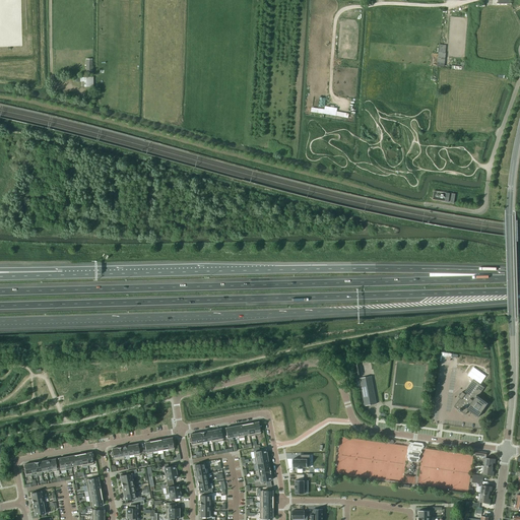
[(92,78),(80,78),(80,82),(84,82),(84,87),(92,86),(92,78)]
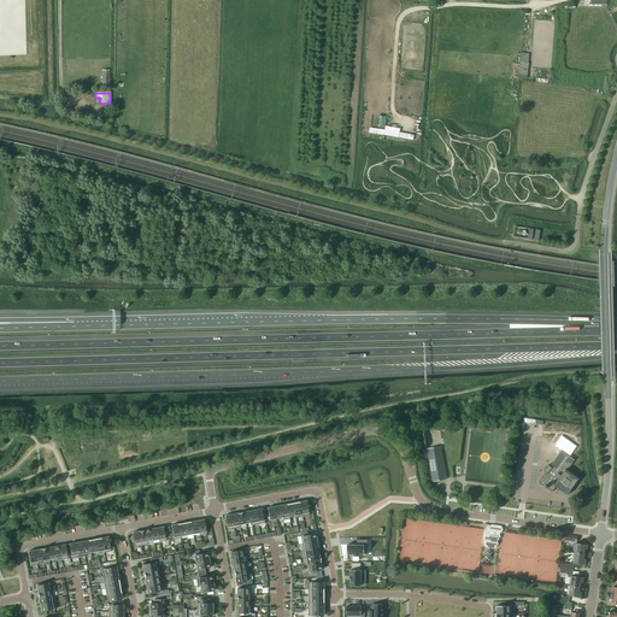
[(386,130),(370,128),(369,133),(413,140),(415,135),(400,133),(400,129),(386,127),(386,130)]
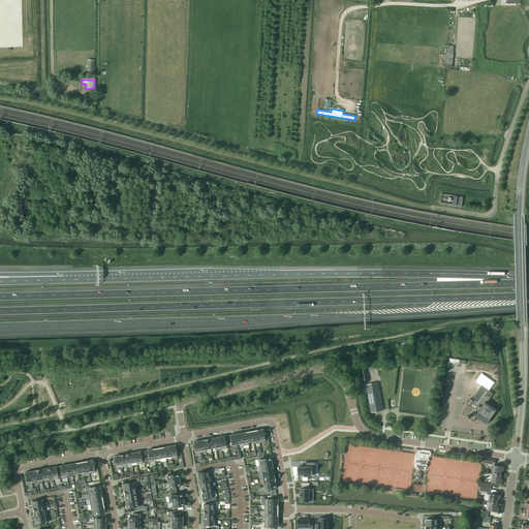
[(383,410),(378,382),(366,385),(371,412),(383,410)]
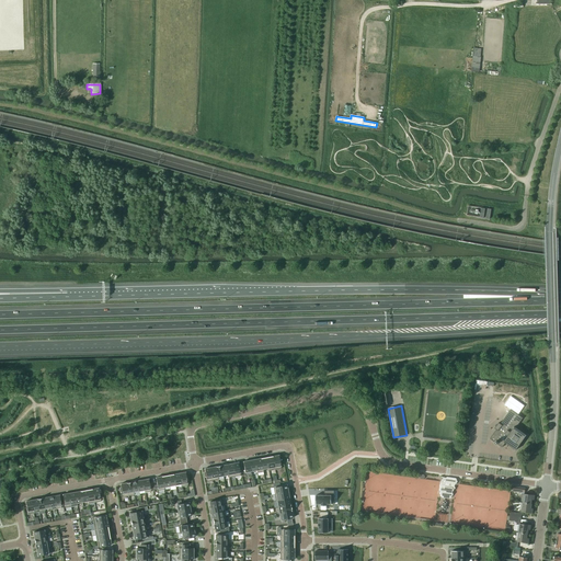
[(497,444),(502,447),(505,443),(516,450),(519,445),(521,445),(524,442),(523,442),(526,435),(516,428),(523,418),(511,410),(501,424),(497,422),(493,427),(496,430),(490,438),(495,443),(494,443),(496,445),(497,444)]
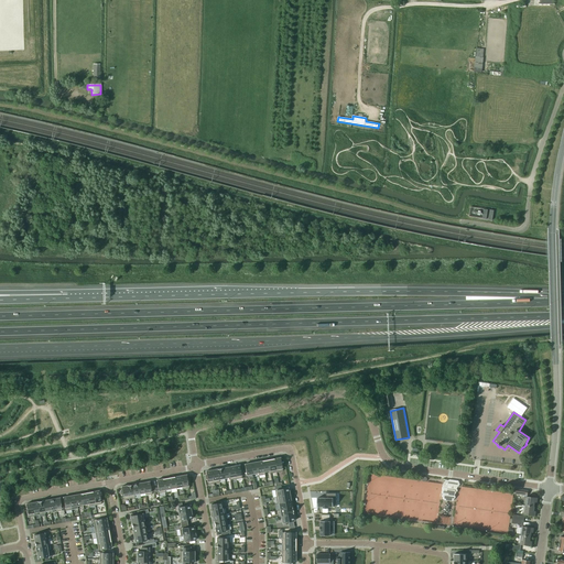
[(206,475),(205,475),(206,479),(207,479),(208,485),(214,484),(212,470),(206,472),(206,475)]
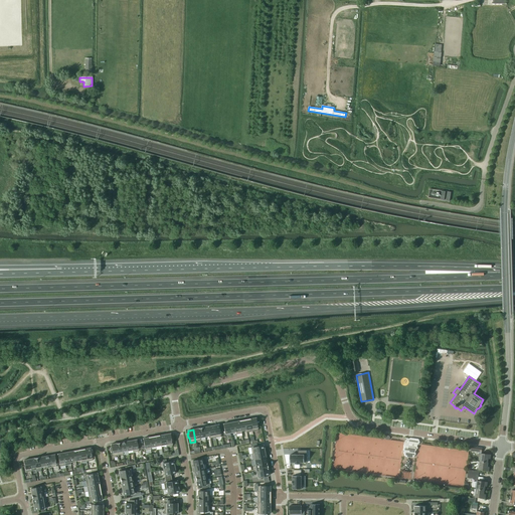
[(172,438),(171,438),(170,434),(165,435),(167,447),(172,446),(172,442),(173,442),(172,438)]
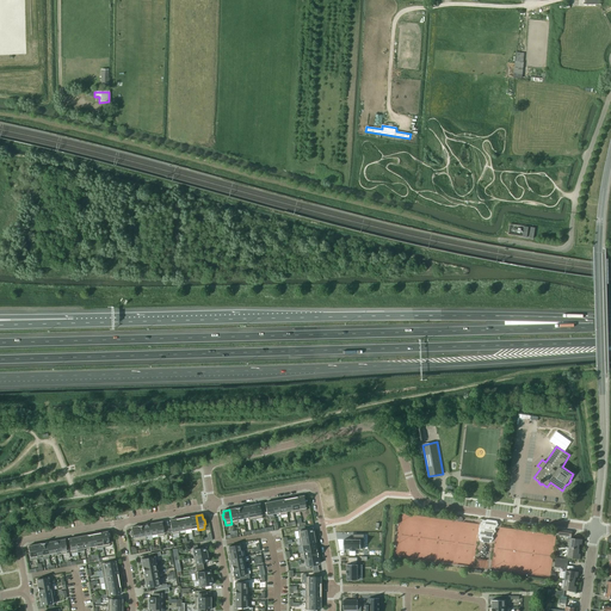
[(495,529),(497,526),(498,525),(498,523),(494,522),(493,524),(491,524),(489,522),(483,520),(480,525),(479,529),(480,532),(479,534),(482,542),(491,543),(494,538),(493,536),(495,532),(495,529)]
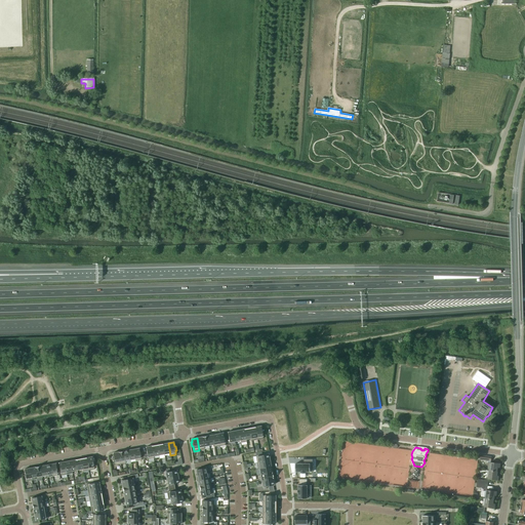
[(120,465),(118,452),(113,453),(114,456),(112,456),(113,460),(114,460),(115,465),(120,465)]
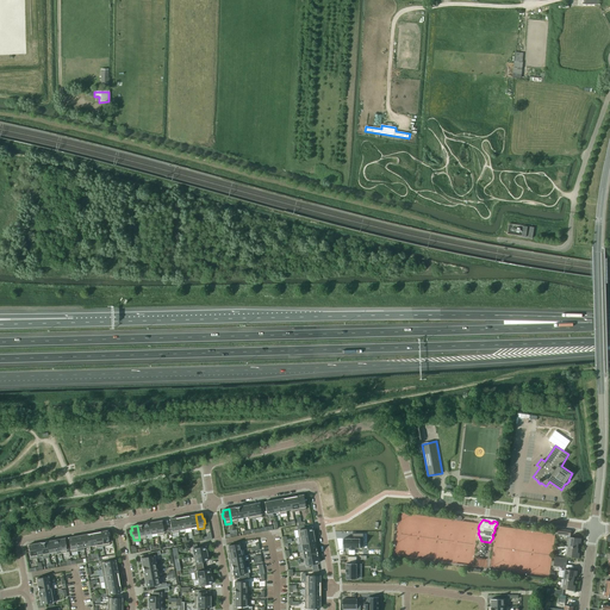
[(312,528),(298,530),(299,537),(313,535),(312,528)]
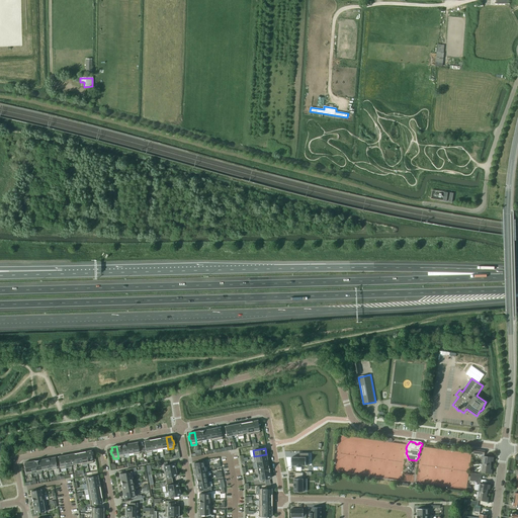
[(292,457),(291,457),(291,465),(292,465),(296,465),(296,466),(296,467),(301,467),(301,466),(301,465),(306,465),(309,465),(309,453),(299,453),(299,457),(297,457),(292,457)]
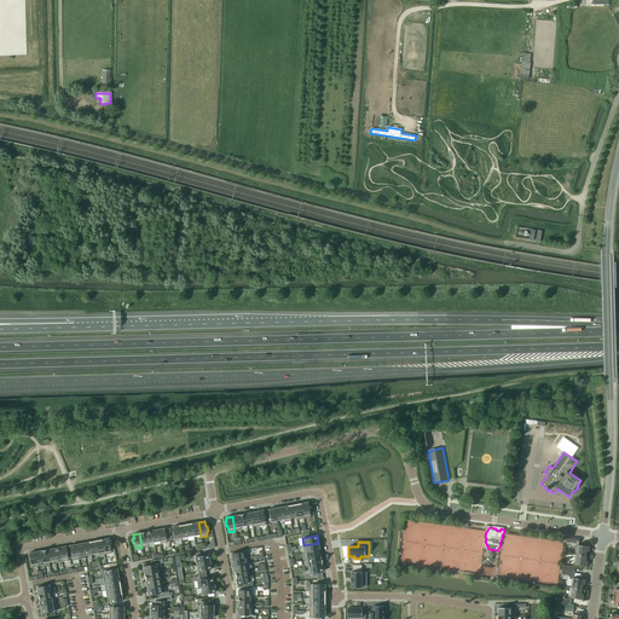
[(318,543),(304,545),(305,553),(319,550),(318,543)]
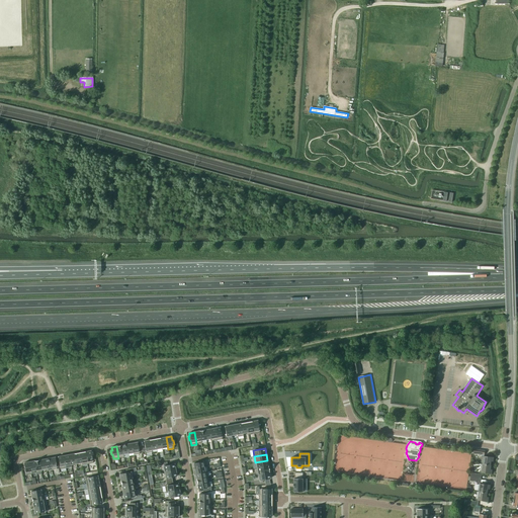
[(491,466),(491,461),(493,461),(494,457),(485,456),(484,456),(483,464),(491,466)]
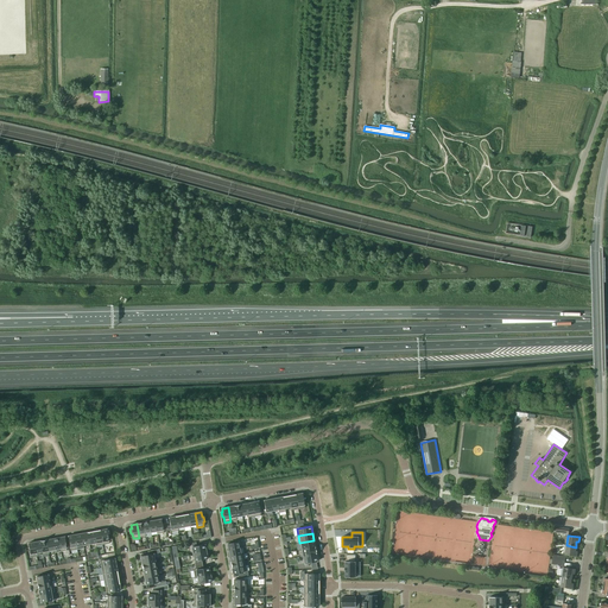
[(314,540),(299,543),(301,543),(302,549),(301,550),(315,548),(314,540)]
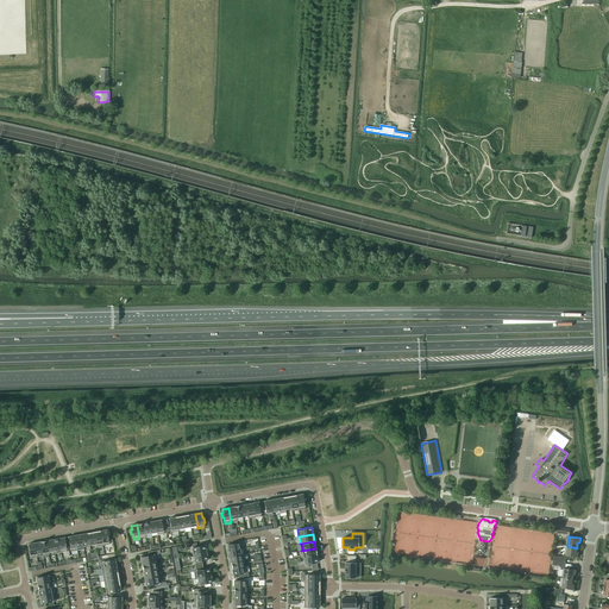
[(206,553),(205,546),(192,548),(193,556),(206,553)]
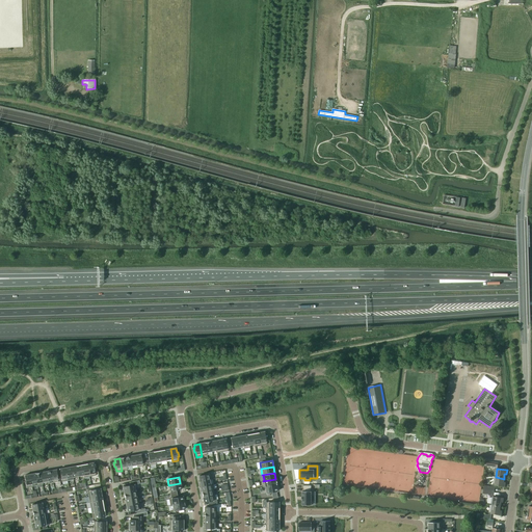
[(503,482),(504,479),(496,477),(495,485),(505,486),(505,482),(503,482)]
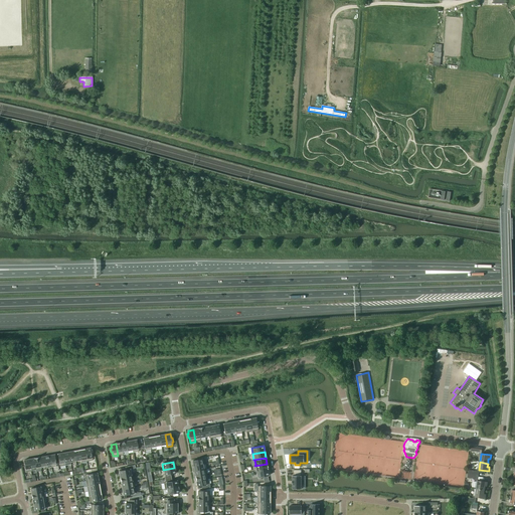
[(267,464),(254,466),(255,472),(268,470),(267,464)]
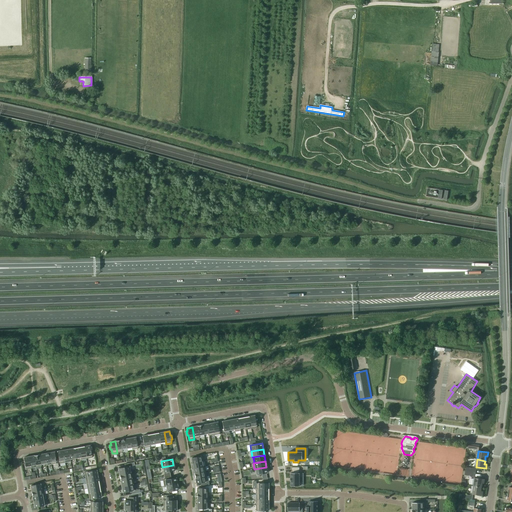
[(175,471),(173,465),(162,467),(164,476),(170,475),(170,472),(175,471)]
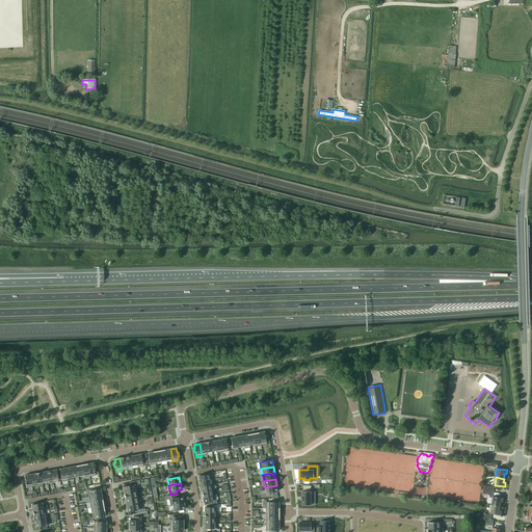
[(135,491),(134,484),(123,486),(124,494),(135,491)]
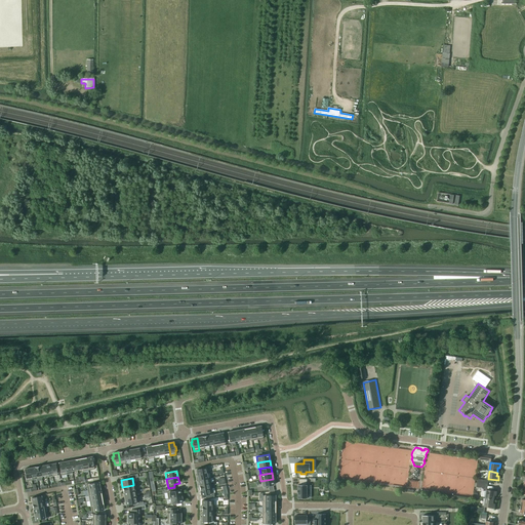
[(273,479),(260,481),(261,481),(263,487),(274,485),(273,479)]
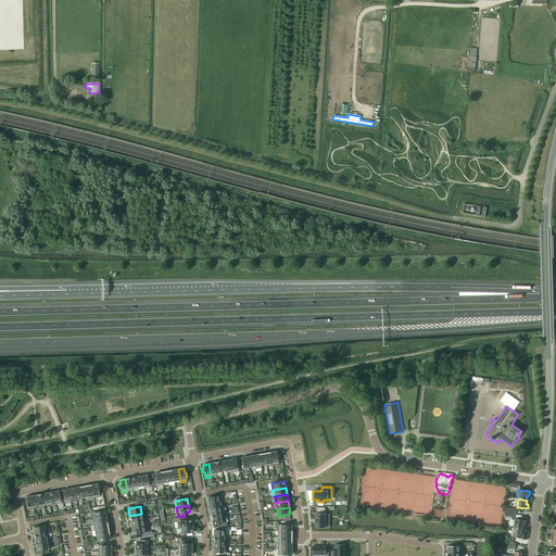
[(316,519),(316,522),(316,528),(325,528),(325,514),(325,512),(325,507),(317,507),(317,512),(317,514),(316,514),(316,519)]
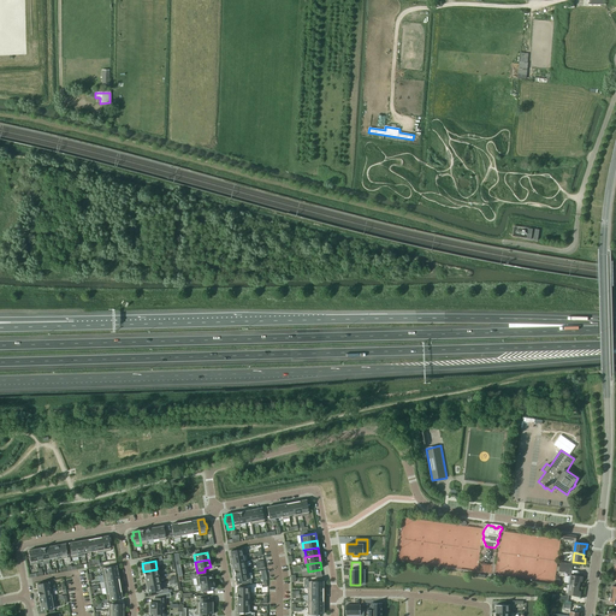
[(213,582),(212,575),(206,576),(205,572),(197,573),(200,585),(213,582)]
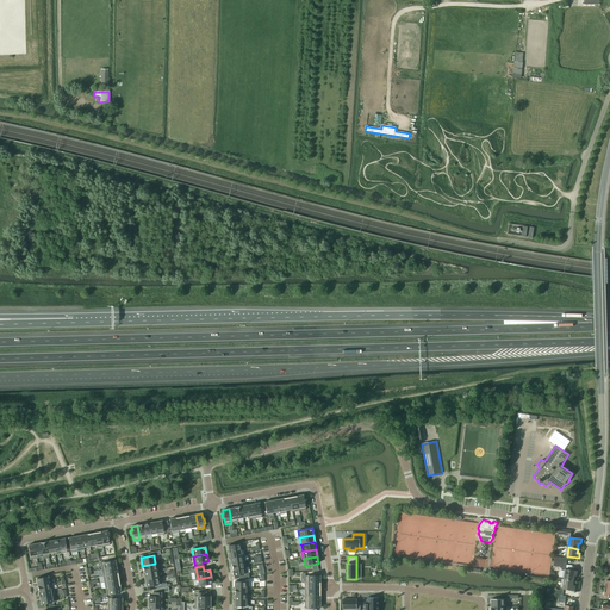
[(160,577),(159,570),(143,572),(145,579),(160,577)]
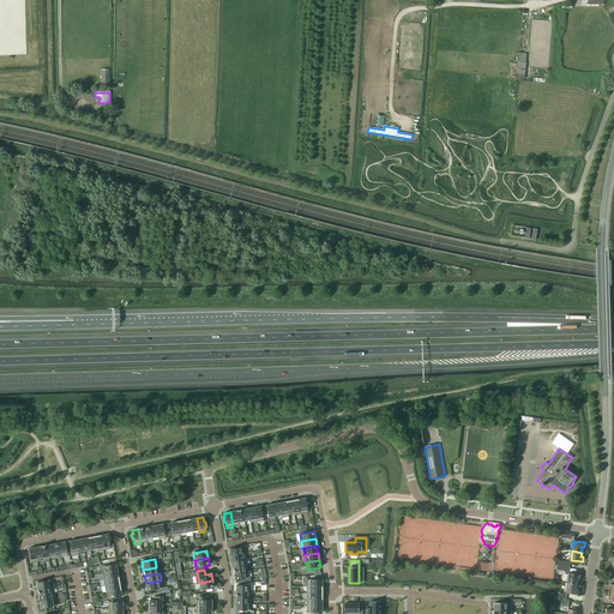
[(577,585),(578,579),(581,579),(581,575),(567,573),(566,584),(567,584),(577,585)]
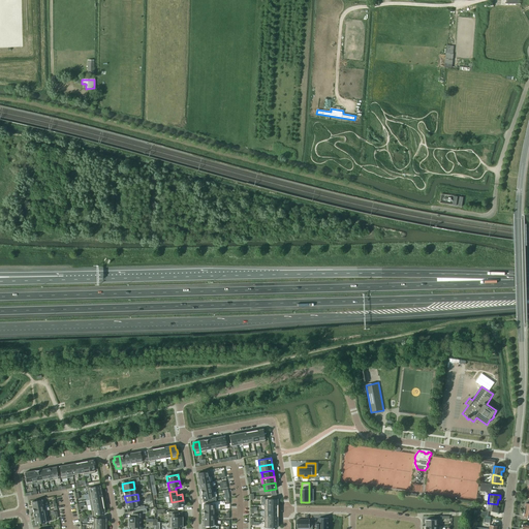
[(138,507),(137,501),(138,500),(126,502),(127,509),(138,507)]
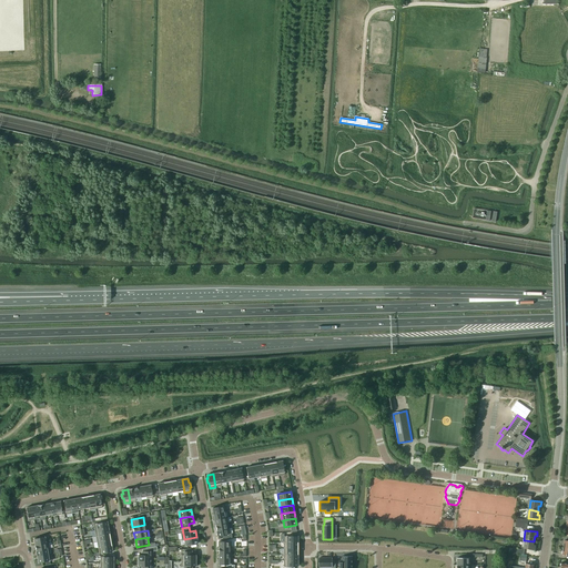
[(198,544),(196,537),(184,539),(185,546),(198,544)]
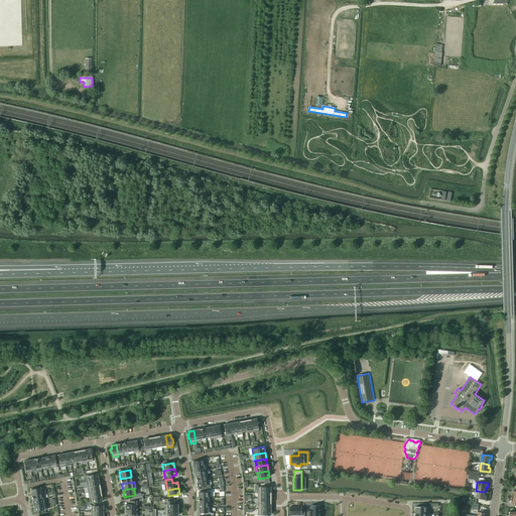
[(486,499),(487,495),(485,495),(485,492),(477,491),(476,498),(477,498),(486,499)]
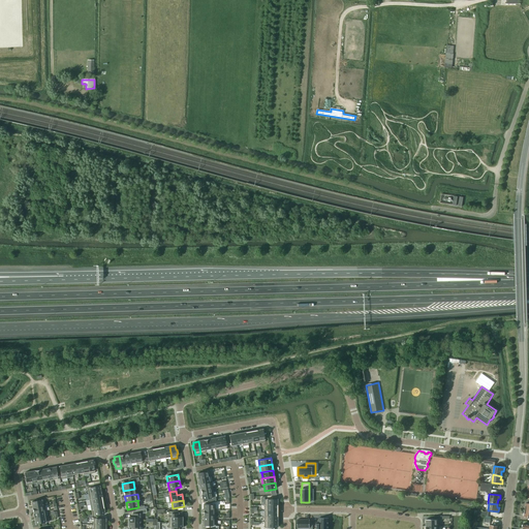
[(143,523),(143,517),(139,517),(139,514),(132,514),(132,517),(129,517),(129,519),(128,519),(128,522),(143,523)]
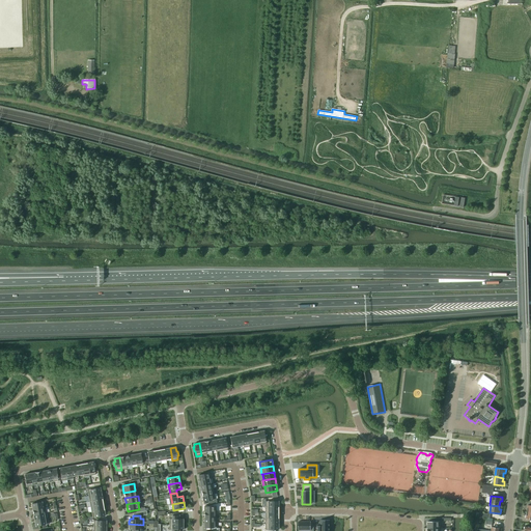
[(183,521),(183,519),(179,519),(179,515),(172,515),(172,519),(169,519),(169,525),(184,524),(184,521),(183,521)]
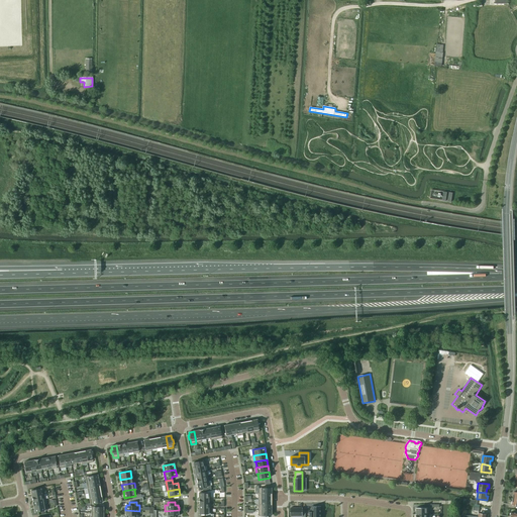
[(309,512),(308,512),(308,516),(320,516),(321,506),(312,506),(312,512),(311,512),(311,513),(309,513),(309,512)]
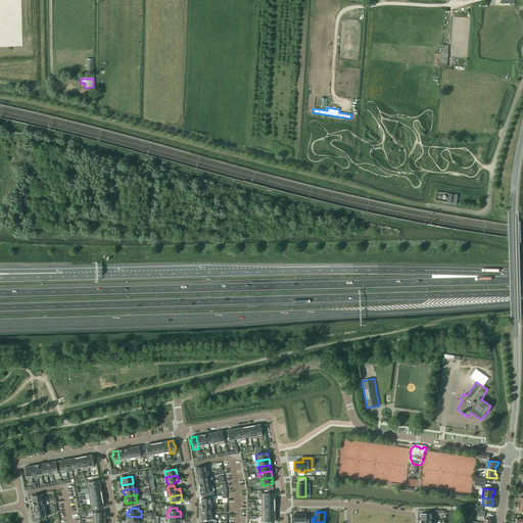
[(306,514),(294,514),(294,522),(305,522),(308,522),(310,518),(306,518),(306,514)]
